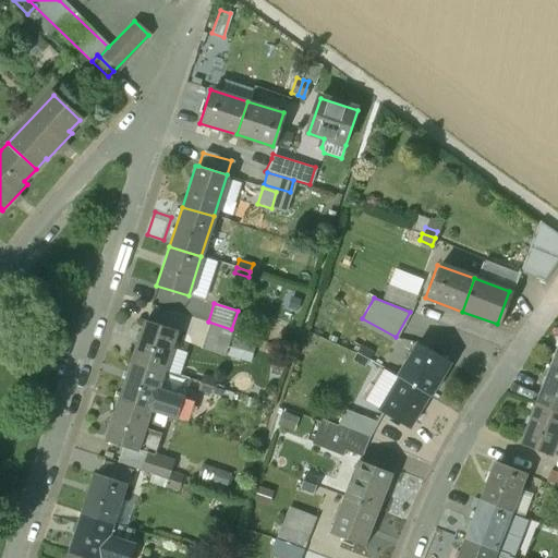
[(177,331),(144,320),(130,361),(162,372),(177,331)]
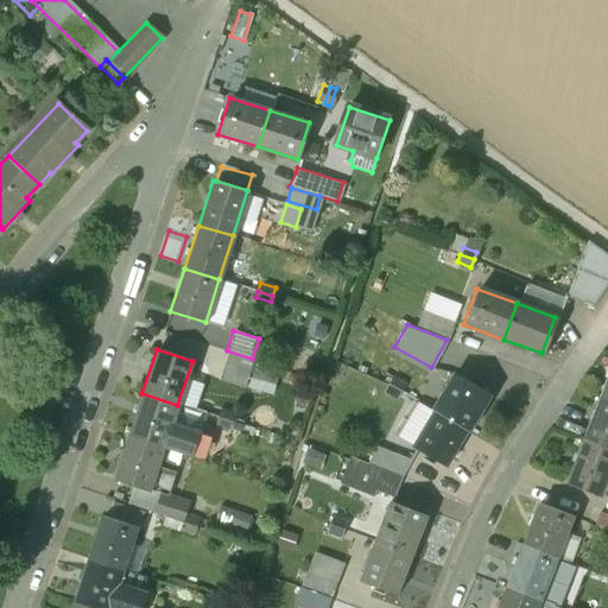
[(252,359),(227,350),(217,378),(244,386),(252,359)]
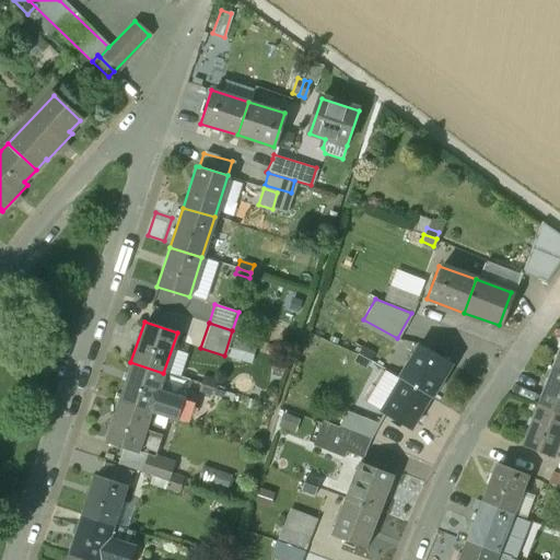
[(448,362),(417,343),(397,377),(428,396),(448,362)]
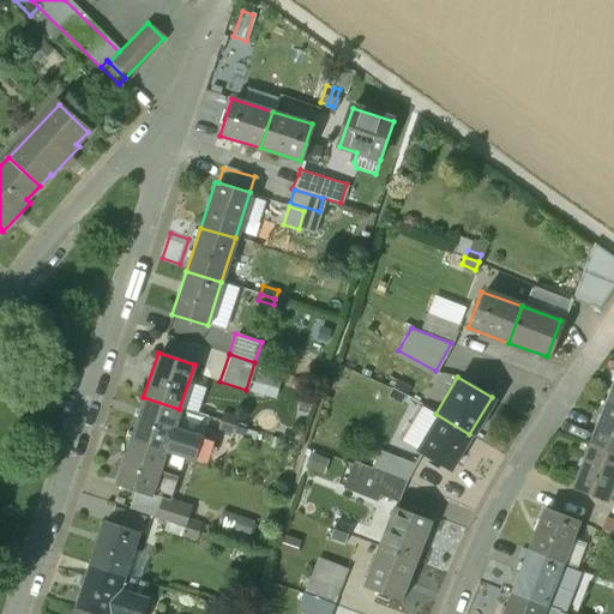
[(407,387),(395,380),(390,386),(403,393),(407,387)]
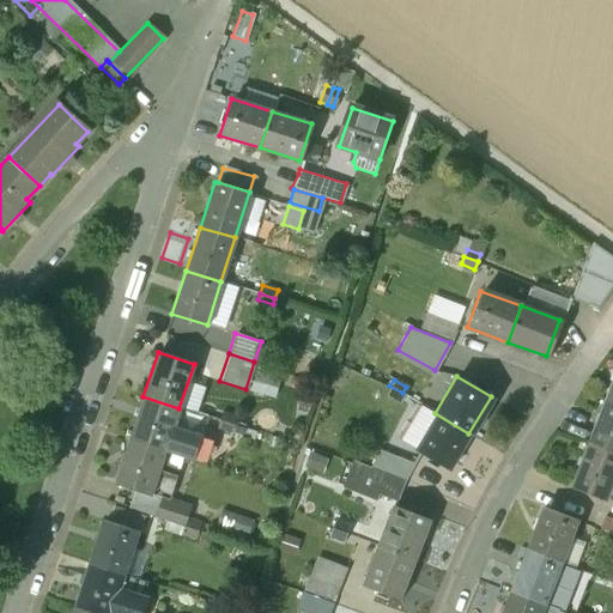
[(402,393),(389,386),(386,392),(398,400),(402,393)]
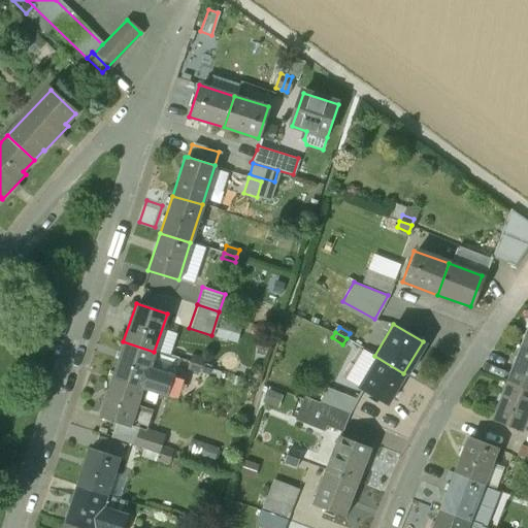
[(154,352),(123,341),(111,378),(141,389),(154,352)]
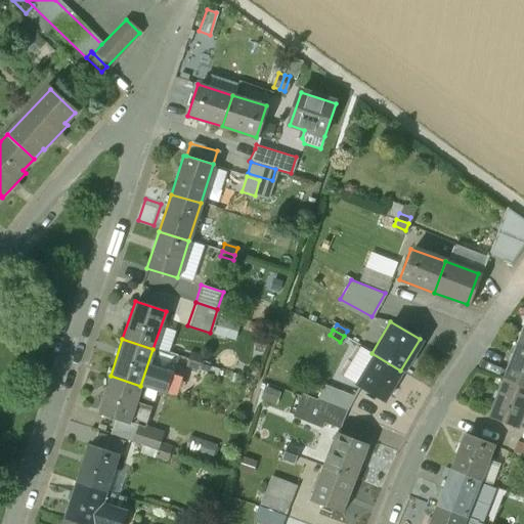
[(523,345),(516,342),(500,379),(523,387),(523,345)]
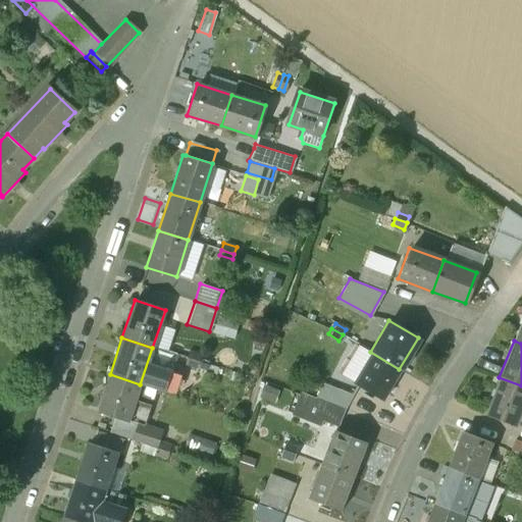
[(200,355),(188,351),(185,359),(197,363),(200,355)]
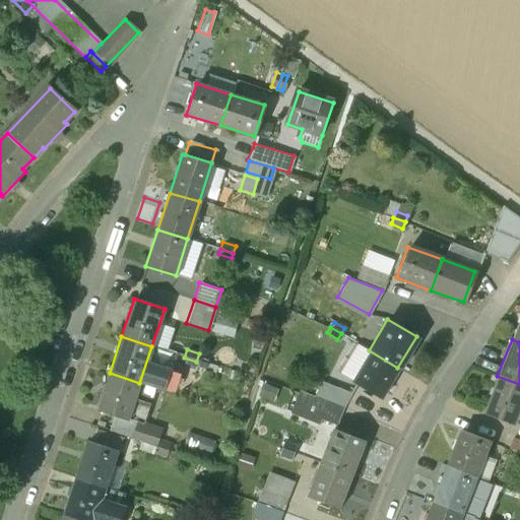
[(397,368),(369,350),(350,381),(379,398),(397,368)]
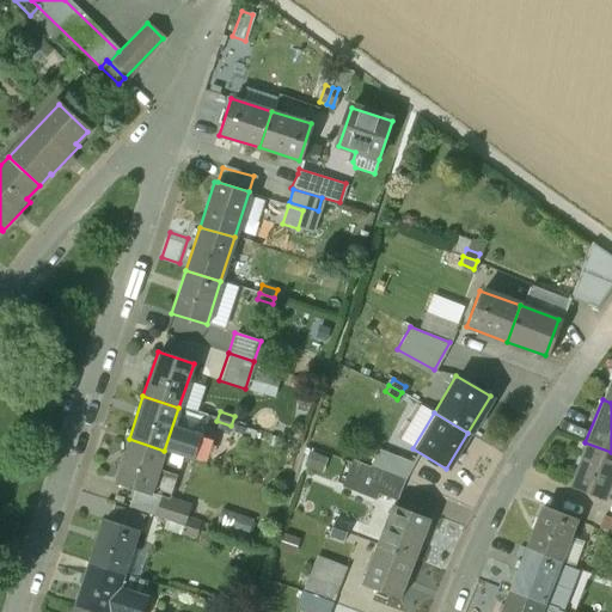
[(231,426),(216,421),(213,432),(228,436),(231,426)]
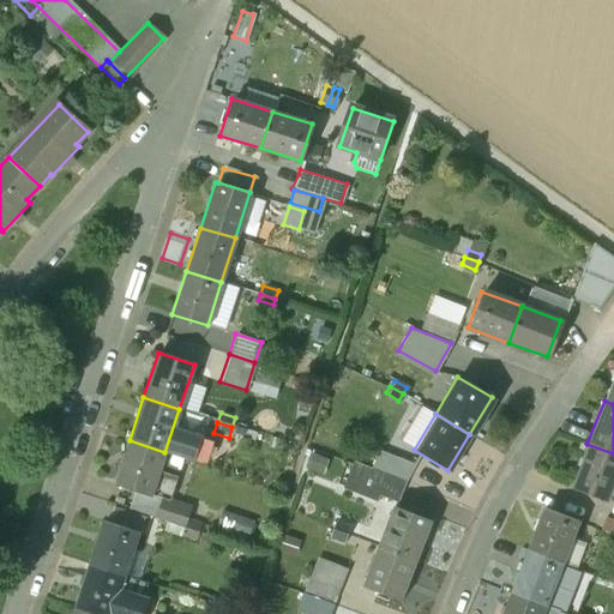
[(164,452),(130,440),(115,482),(151,494),(164,452)]
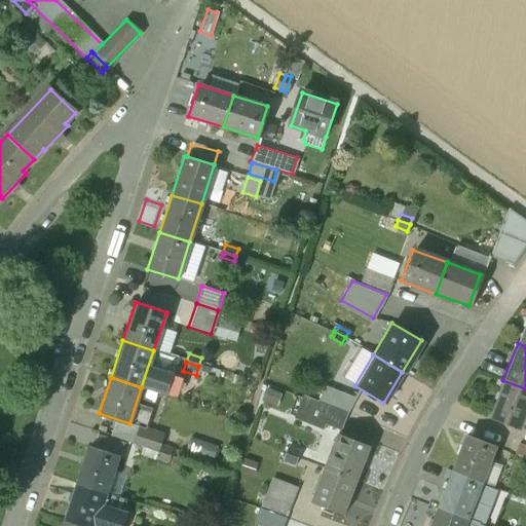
[(525,408),(525,388),(502,380),(487,418),(518,429),(525,408)]
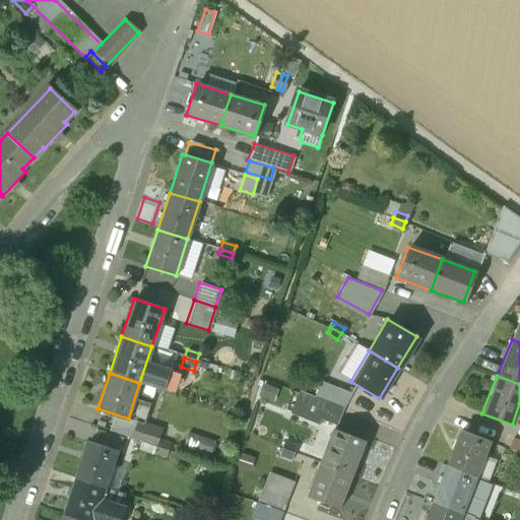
[(294,387),(286,410),(337,428),(350,390),(321,380),(316,394),(294,387)]
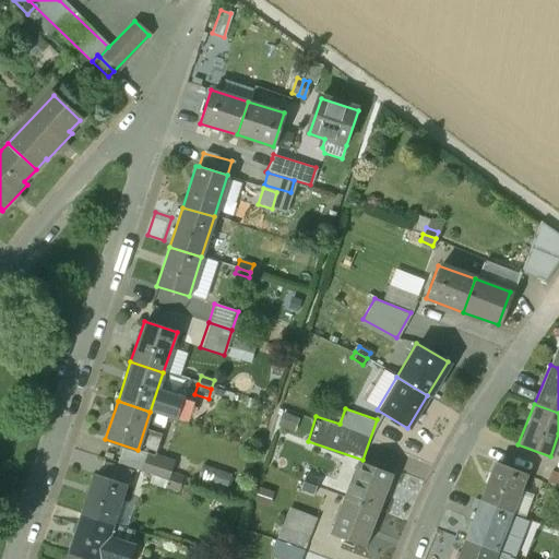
[(173,463),(146,454),(141,471),(167,479),(169,474),(173,463)]
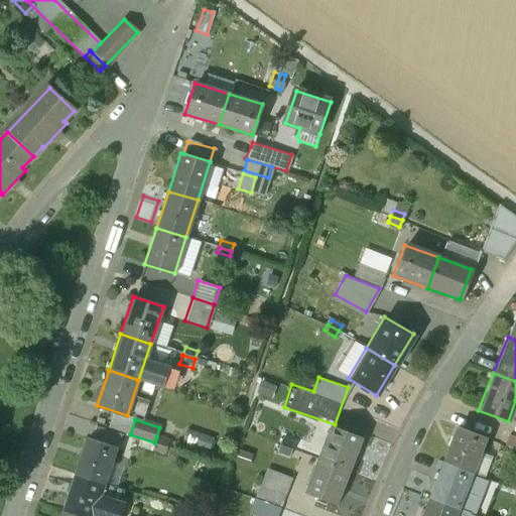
[(212,452),(217,437),(187,427),(182,441),(212,452)]
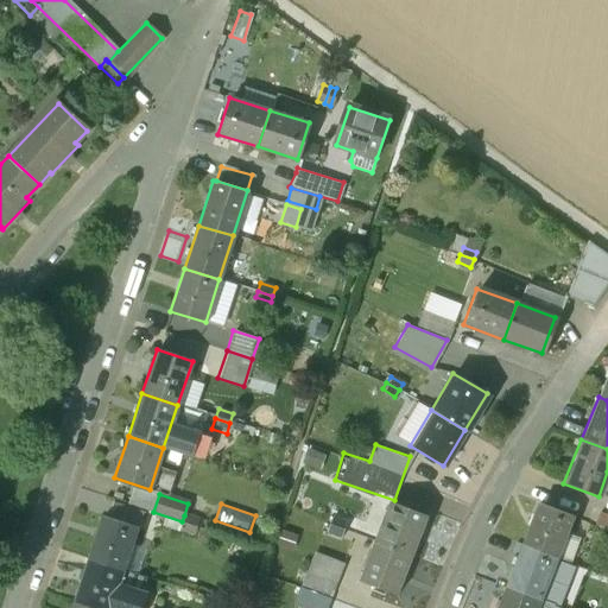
[(423,517),(387,504),(373,542),(409,556),(423,517)]
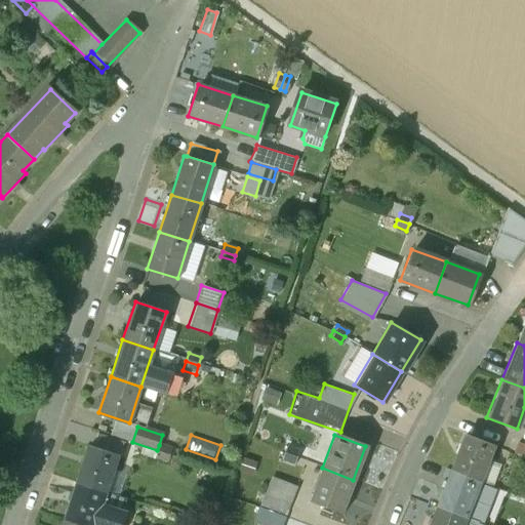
[(492,446),(465,435),(450,472),(478,483),(492,446)]
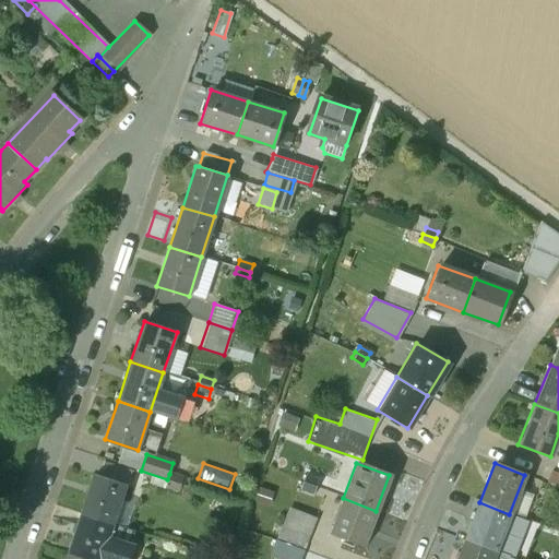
[(558,472),(550,468),(546,482),(558,486),(558,472)]
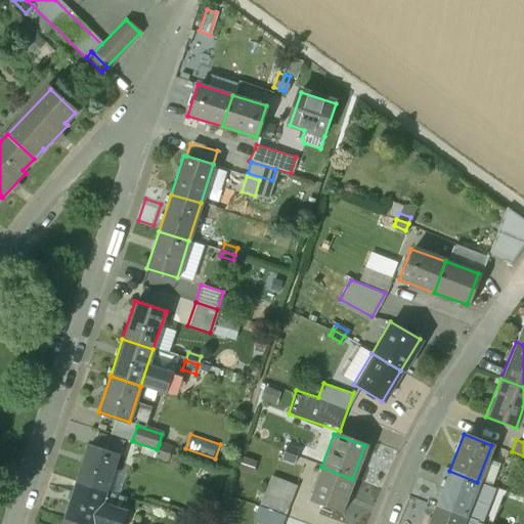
[(119,454),(88,444),(76,481),(106,491),(119,454)]
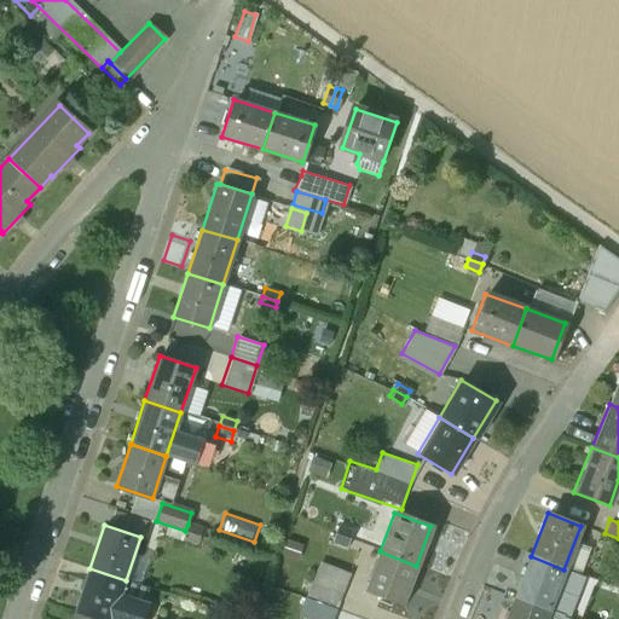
[(201,528),(187,525),(185,531),(198,536),(201,528)]
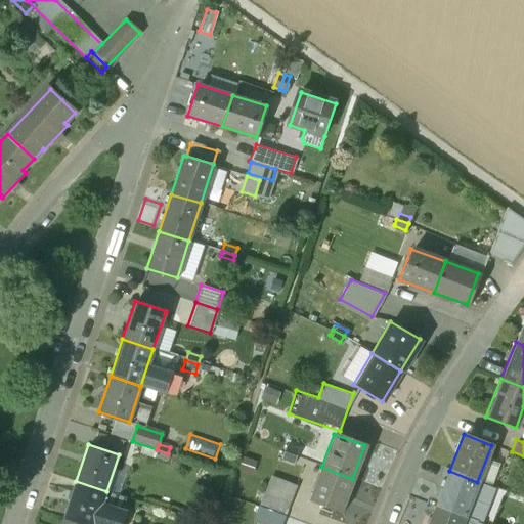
[(296,451),(285,447),(282,453),(294,459),(296,451)]
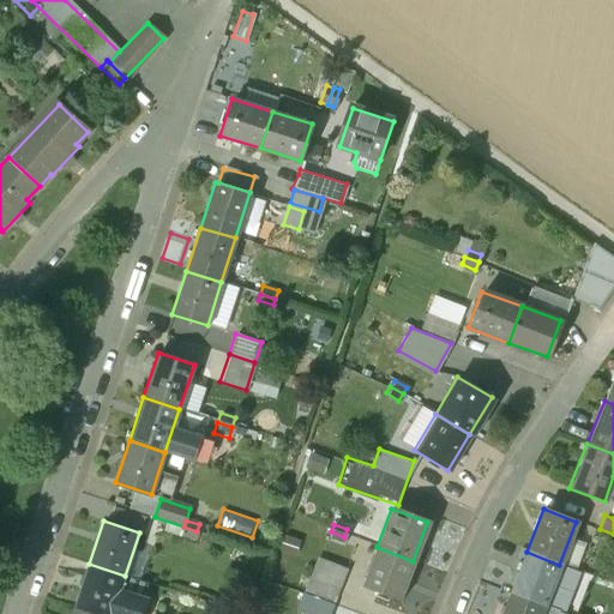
[(197,531),(184,527),(181,535),(194,540),(197,531)]
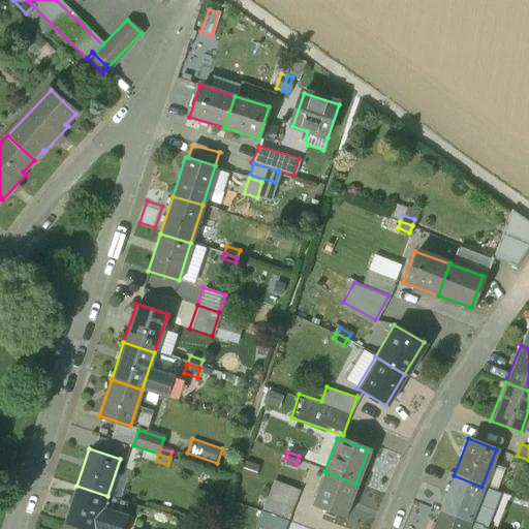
[(297,463),(285,458),(282,465),(294,469),(297,463)]
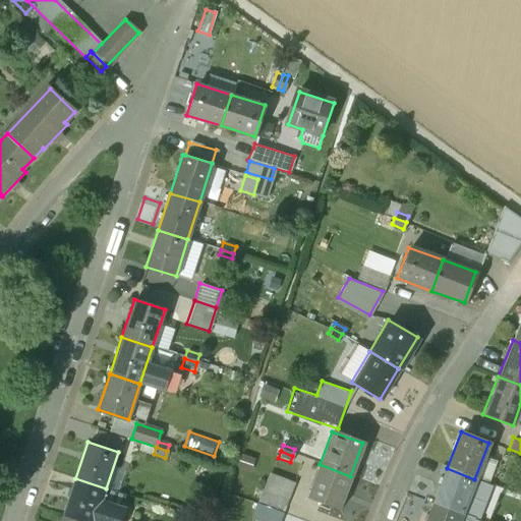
[(350,476),(320,464),(307,498),(338,510),(350,476)]
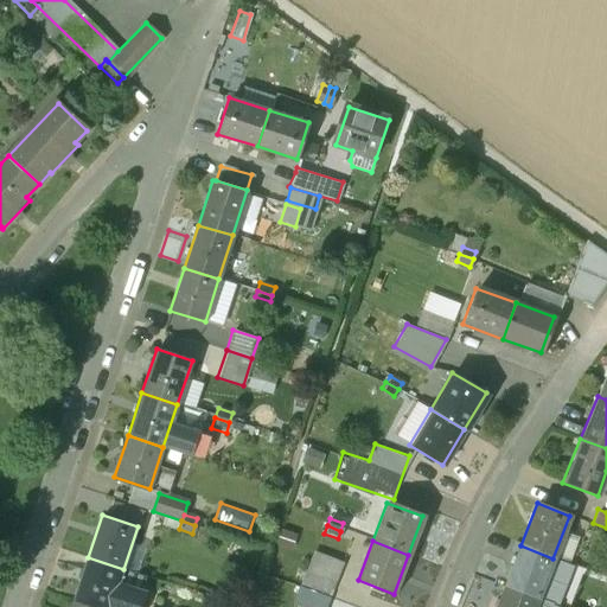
[(553,558),(521,545),(504,588),(537,601),(553,558)]
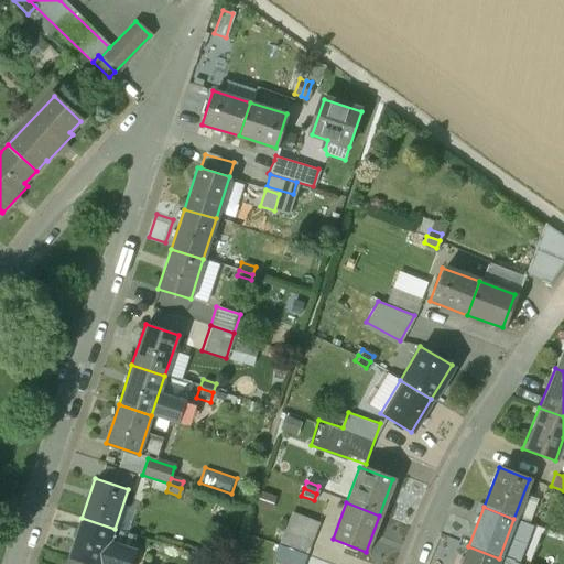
[(289,511),(277,560),(291,563),(306,563),(318,519),(289,511)]
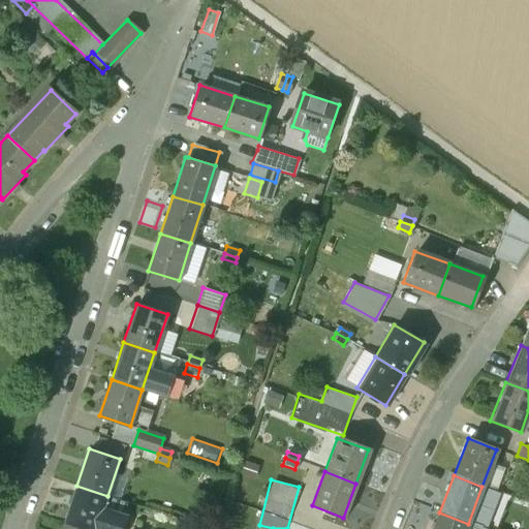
[(107,496),(76,486),(64,524),(79,528),(118,528),(123,516),(103,509),(107,496)]
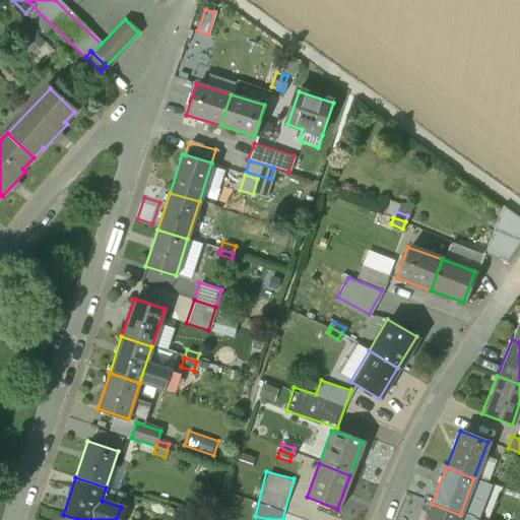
[(457,519),(460,515),(432,504),(425,519),(457,519)]
